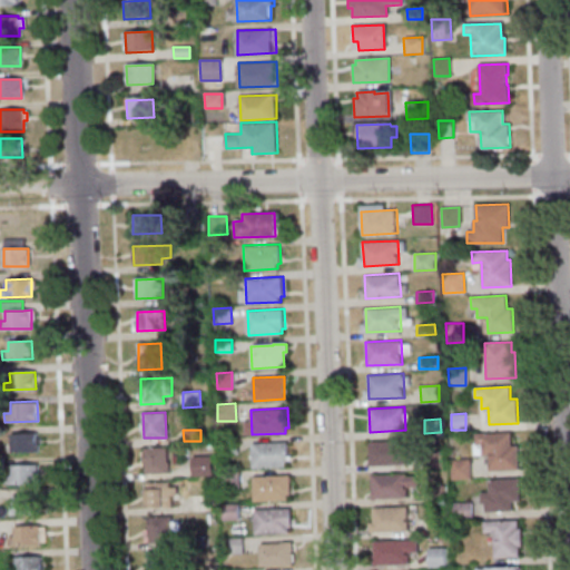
[(475,433),(511,432),(511,445),(518,445),(518,469),(489,470),(489,453),(473,454),(473,444),(477,443),(475,433)]
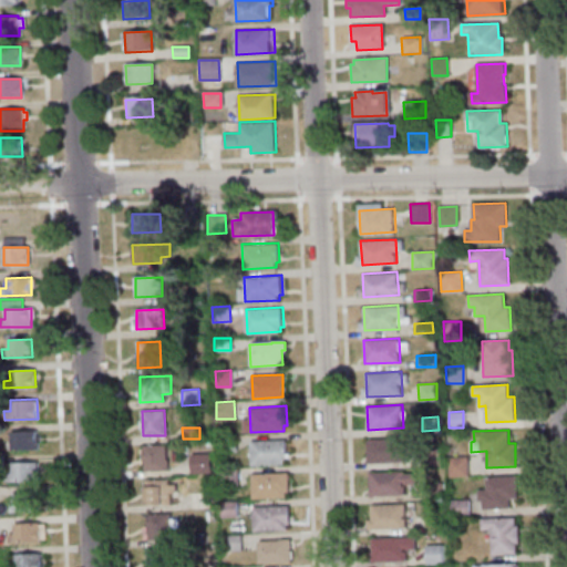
[(10,450),(10,432),(35,431),(37,449),(10,450)]
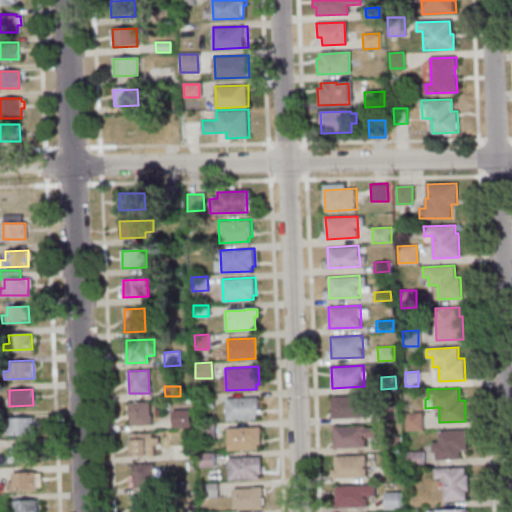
[(211,393),(212,407),(197,408),(196,394),(211,393)]
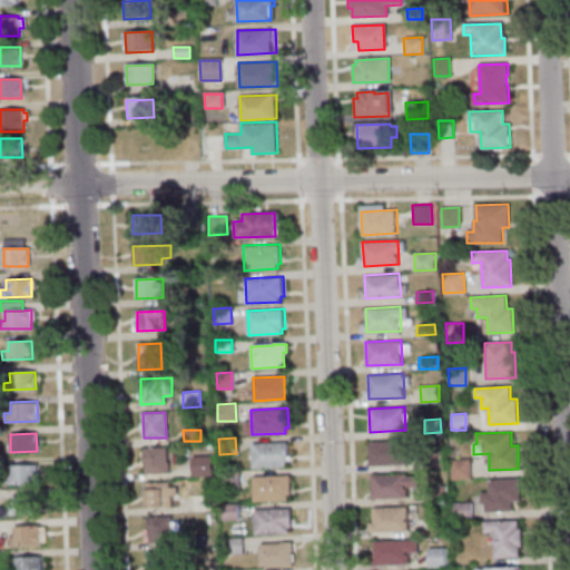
[(369,441),(404,440),(405,463),(370,465),(369,441)]
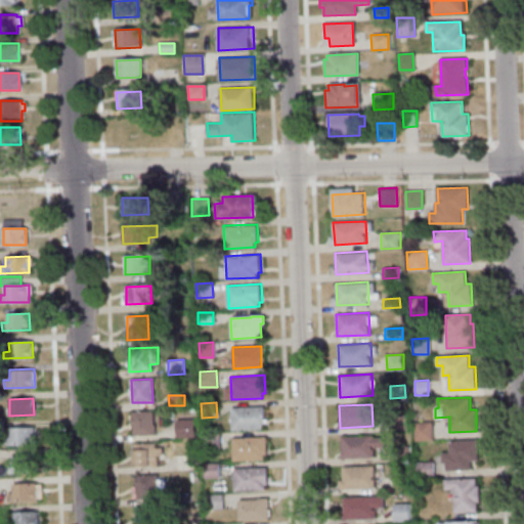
[(231,407),(265,405),(266,424),(263,424),(263,429),(232,430),(231,407)]
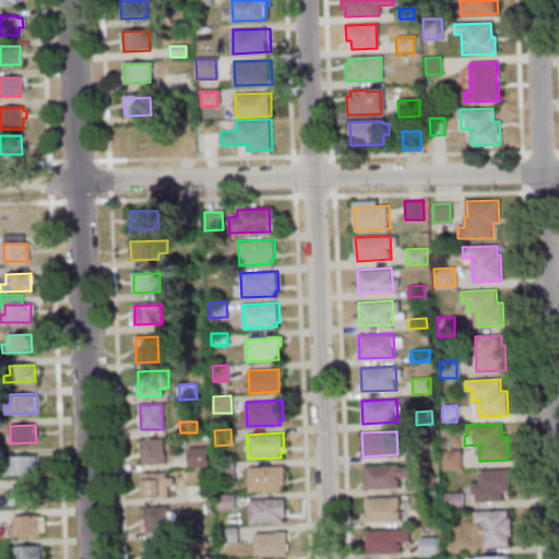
[(163,438),(164,463),(143,464),(142,439),(163,438)]
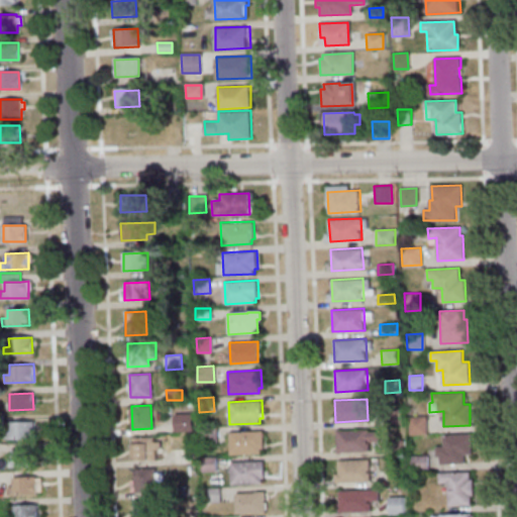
[(174,414),(191,414),(192,431),(175,432),(174,414)]
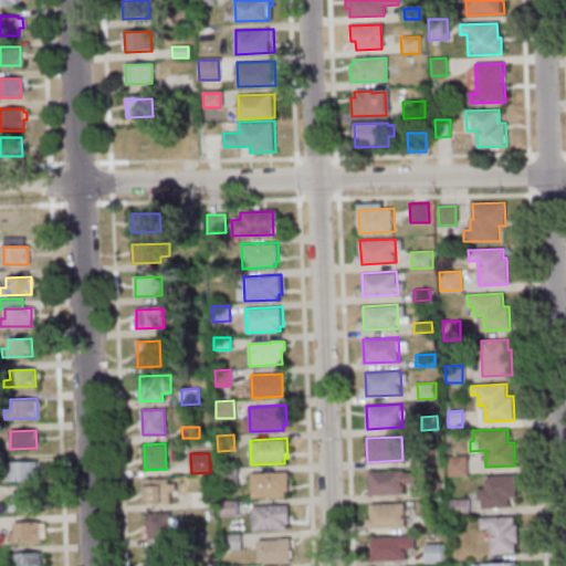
[(467,475),(449,477),(448,457),(467,456),(467,475)]
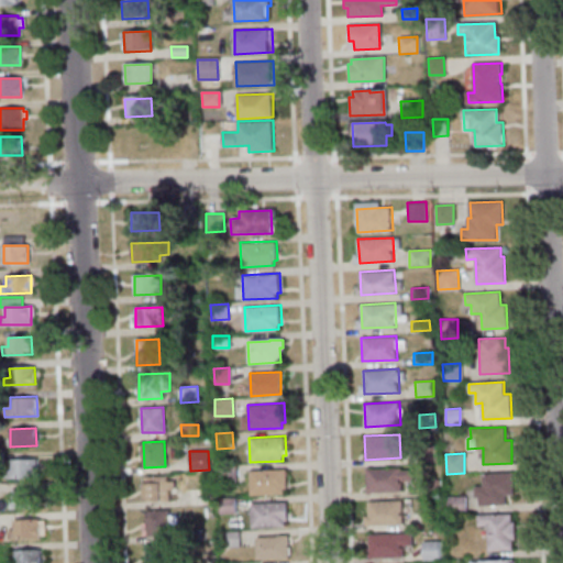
[(4,477),(4,470),(12,470),(12,460),(37,459),(37,476),(4,477)]
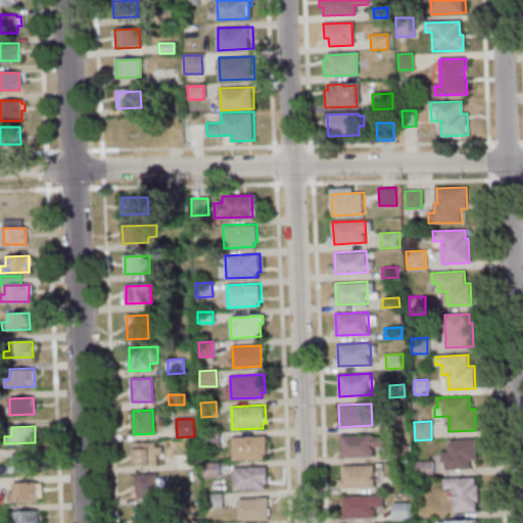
[(202,433),(218,433),(219,446),(203,446),(202,433)]
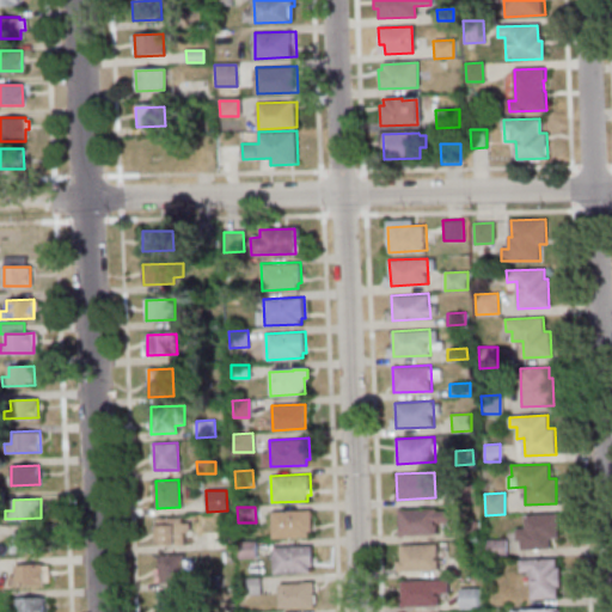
[(398,509),(435,508),(436,533),(399,534),(398,509)]
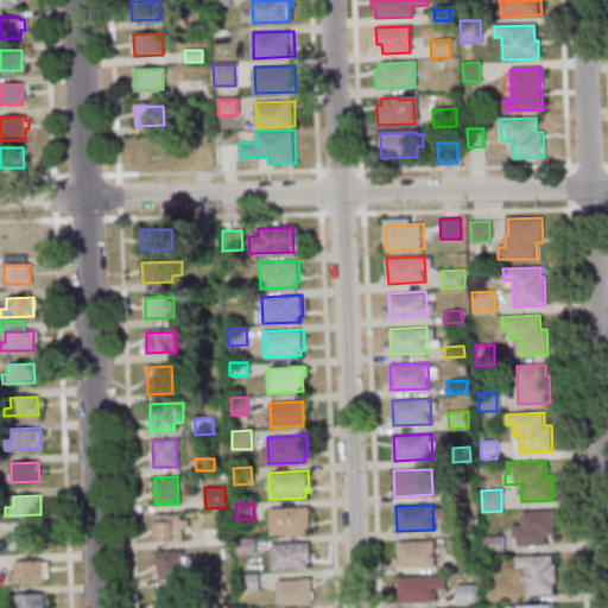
[(270,508),(310,506),(311,527),(308,527),(308,532),(271,534),(270,508)]
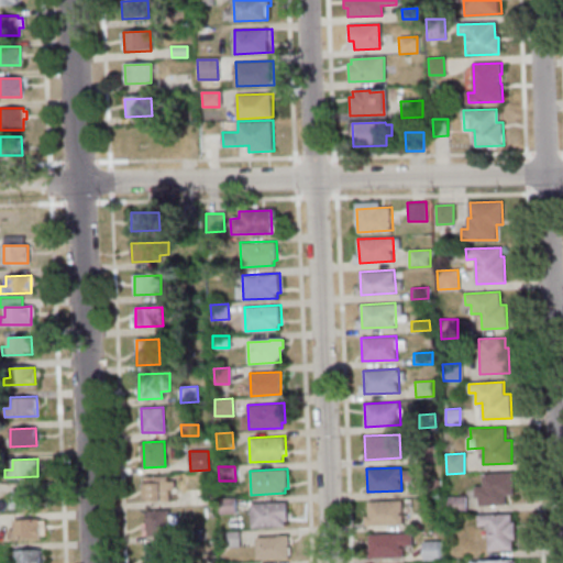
[(479,505),(479,497),(476,497),(476,486),(484,486),(483,474),(512,473),(514,495),(506,495),(506,504),(479,505)]
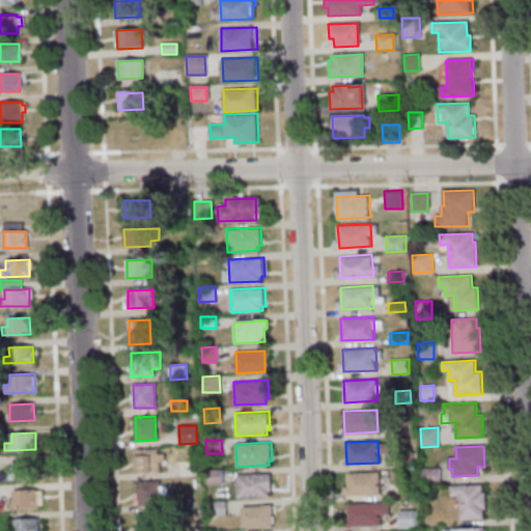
[(160,472),(138,473),(137,449),(159,448),(159,454),(165,454),(165,462),(160,462),(160,472)]
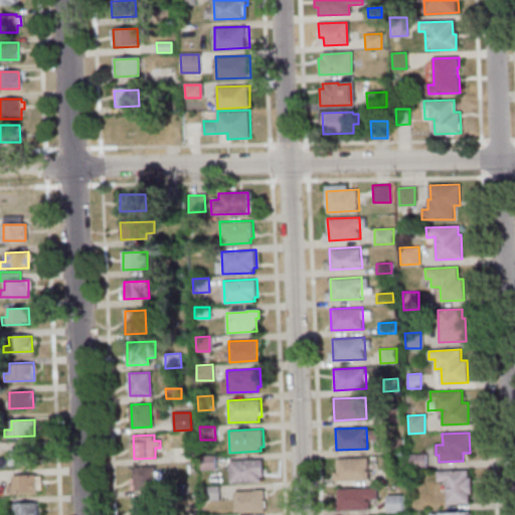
[(385,439),(399,439),(400,453),(385,453),(385,439)]
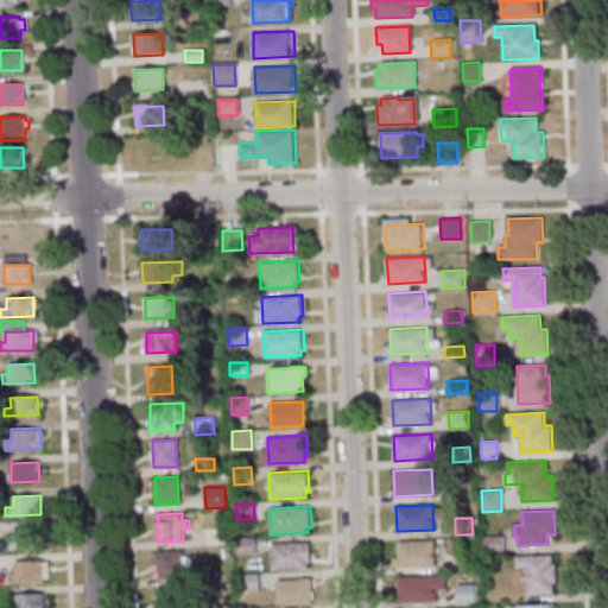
[(7,540),(14,539),(13,530),(42,529),(42,548),(7,549),(7,540)]
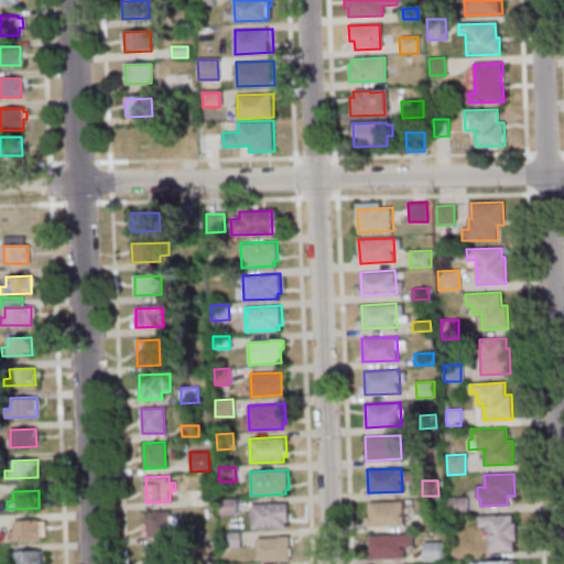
[(448,498),(466,497),(467,511),(449,512),(448,498)]
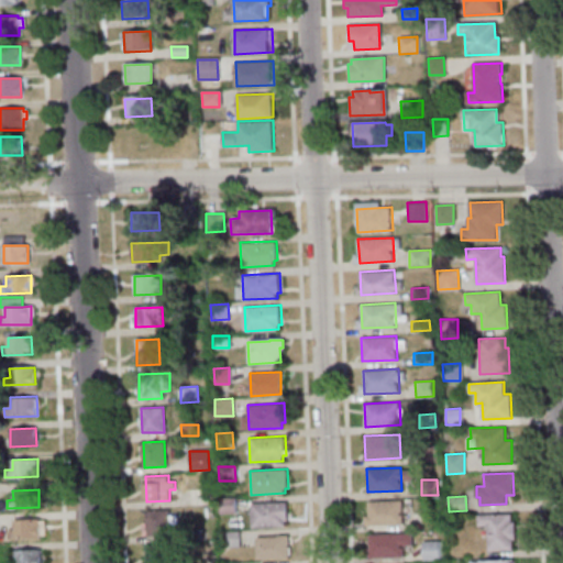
[(234,498),(235,512),(220,514),(219,499),(234,498)]
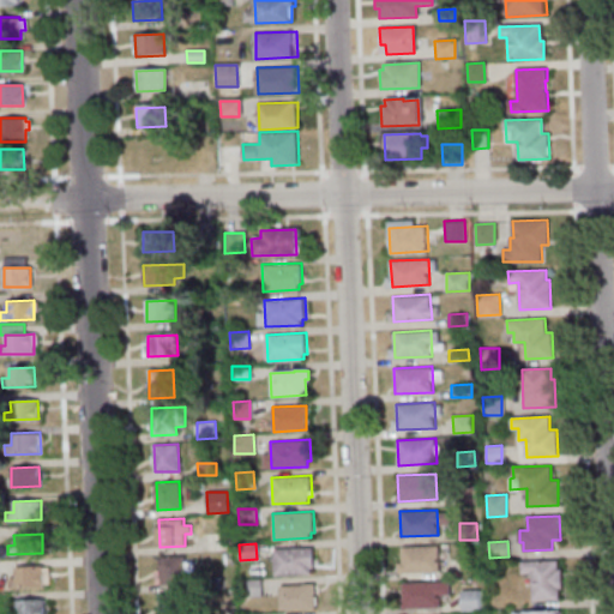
[(401,547),(439,545),(440,571),(402,572),(401,547)]
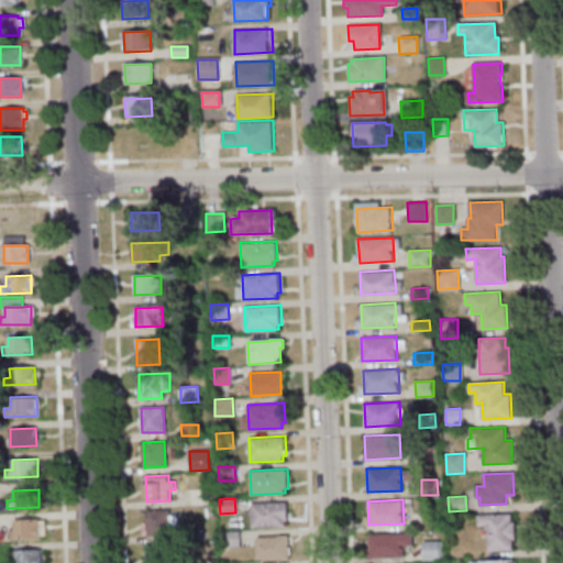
[(251,503),(288,501),(288,520),(285,521),(286,526),(252,527),(251,503)]
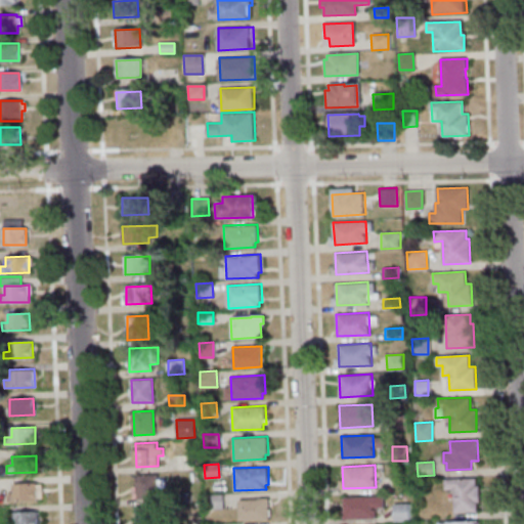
[(137,498),(137,497),(133,497),(133,486),(135,486),(135,479),(136,479),(136,476),(158,475),(158,480),(165,479),(165,488),(158,488),(159,497),(137,498)]
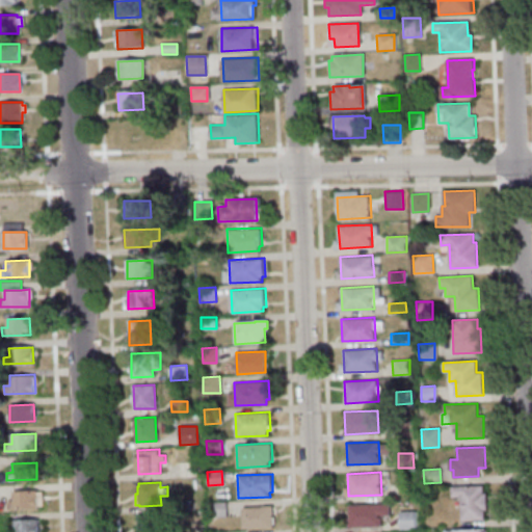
[(483,485),(483,494),(486,494),(486,509),(484,509),(484,520),(462,521),(461,497),(452,497),(452,486),(483,485)]
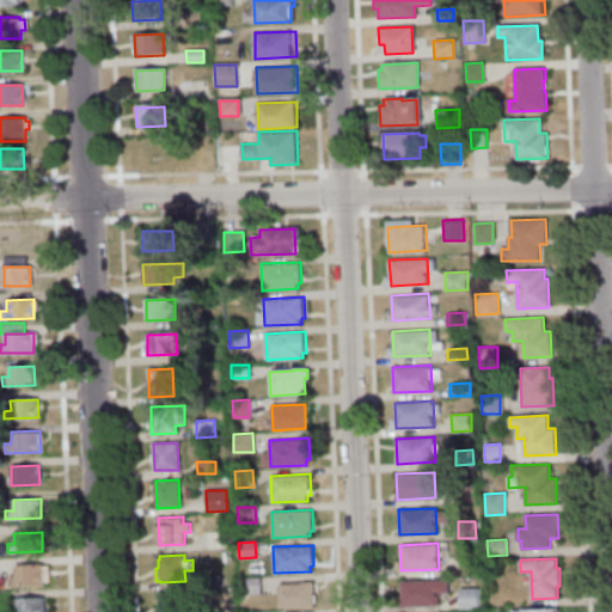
[(42,583),(8,585),(8,576),(16,576),(16,565),(42,564),(42,567),(49,567),(49,581),(42,581),(42,583)]
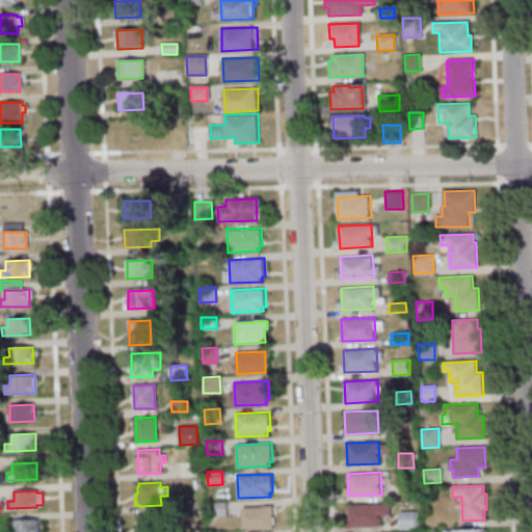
[(177,511),(176,501),(190,500),(191,510),(177,511)]
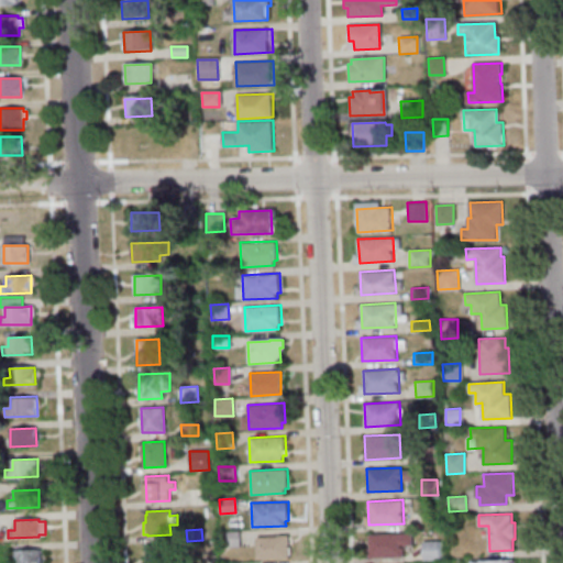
[(221,532),(238,532),(239,547),(222,548),(221,532)]
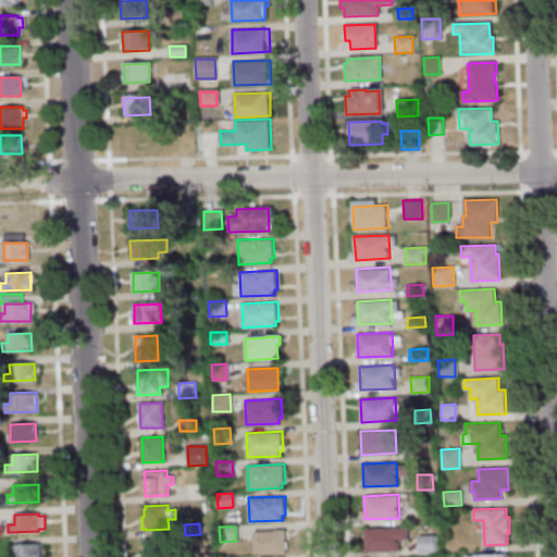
[(366,529),(400,527),(401,551),(367,552),(366,529)]
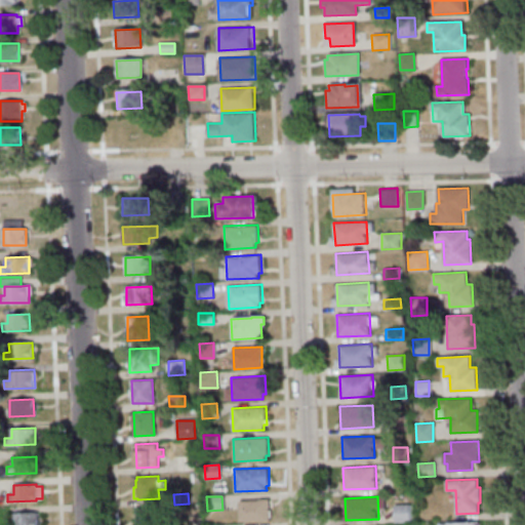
[(239,499),(272,498),(273,520),(240,522),(239,499)]
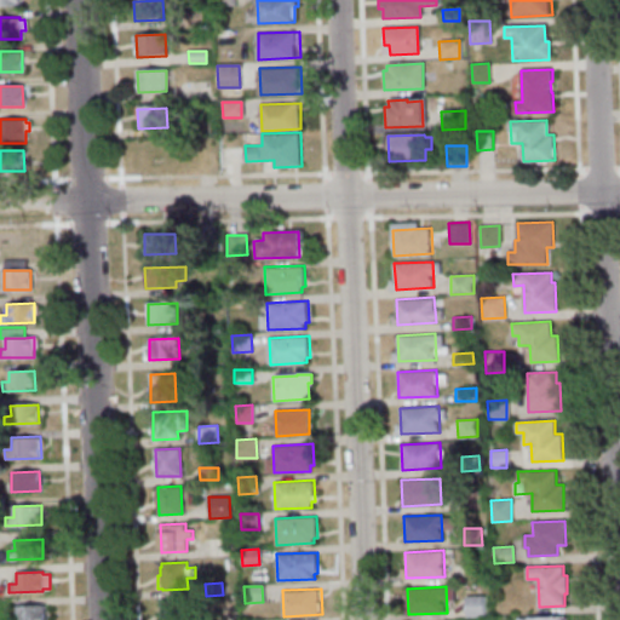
[(465,597),(483,596),(484,616),(466,616),(465,597)]
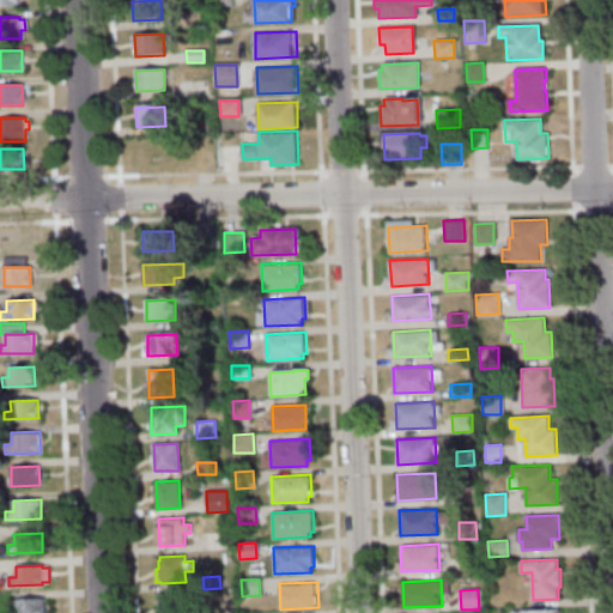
[(183,612),(159,612),(159,594),(183,593),(183,612)]
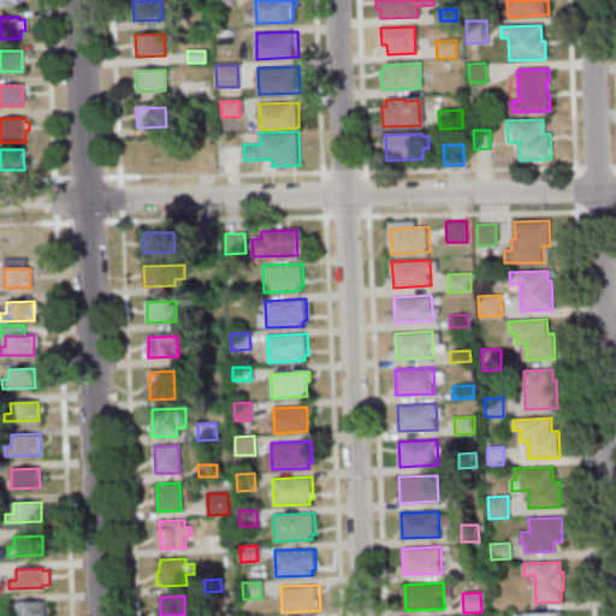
[(45,615),(16,615),(16,602),(45,600),(45,615)]
